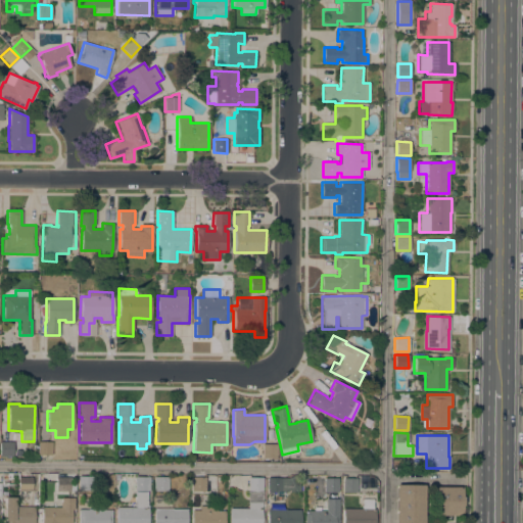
[(0,441),(12,441),(12,456),(0,456),(0,441)]
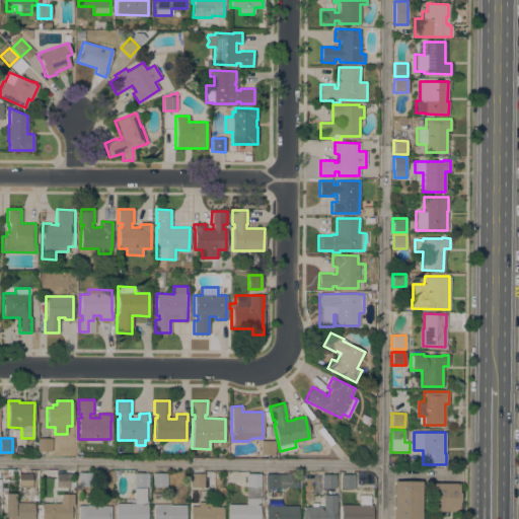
[(52,438),(52,451),(38,451),(38,438),(52,438)]
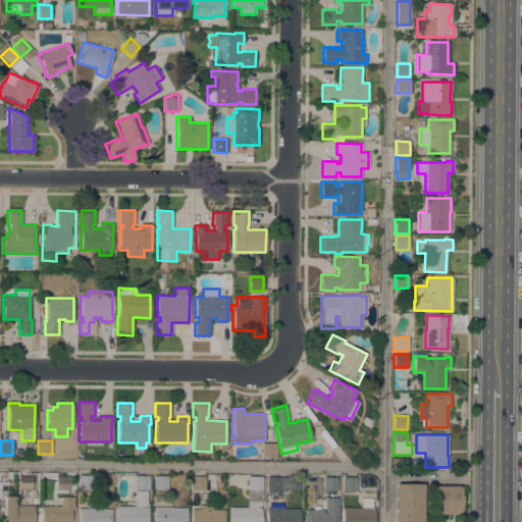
[(275,442),(275,457),(262,457),(262,442),(275,442)]
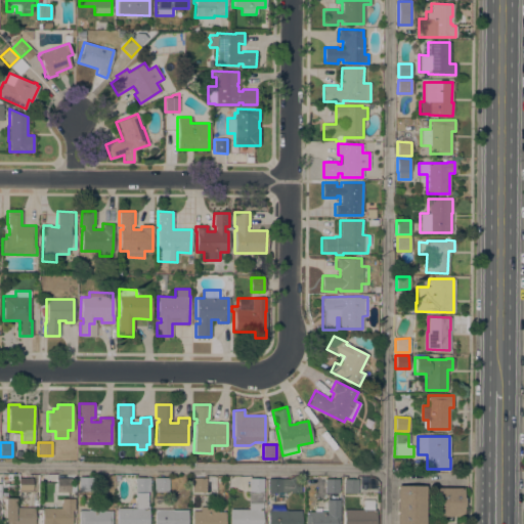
[(88,477),(88,490),(79,490),(79,477),(88,477)]
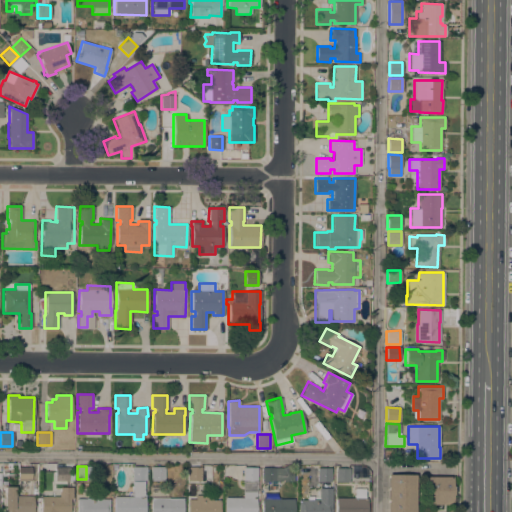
[(146,467),(146,480),(132,480),(132,466),(146,467)]
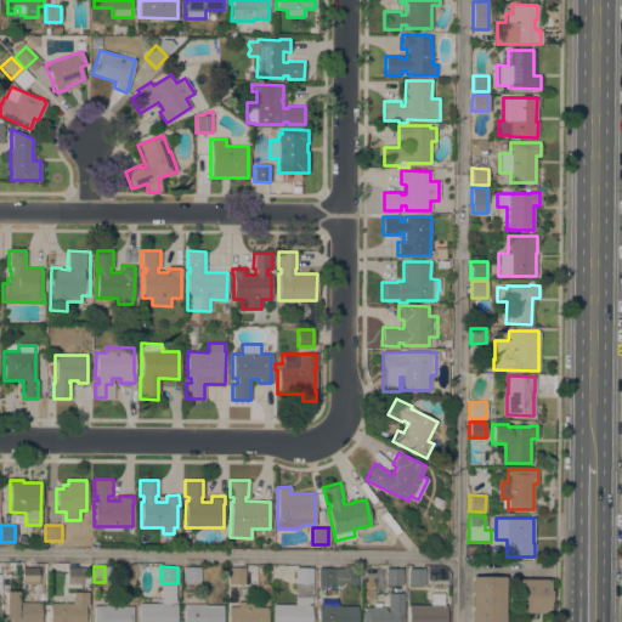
[(199,566),(199,584),(182,583),(184,566),(199,566)]
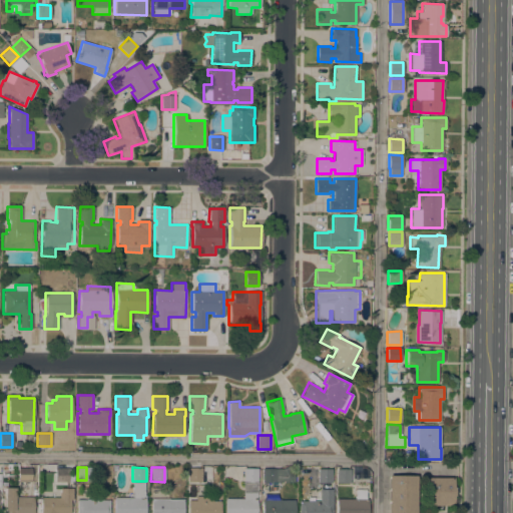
[(31,468),(31,481),(18,481),(18,468),(31,468)]
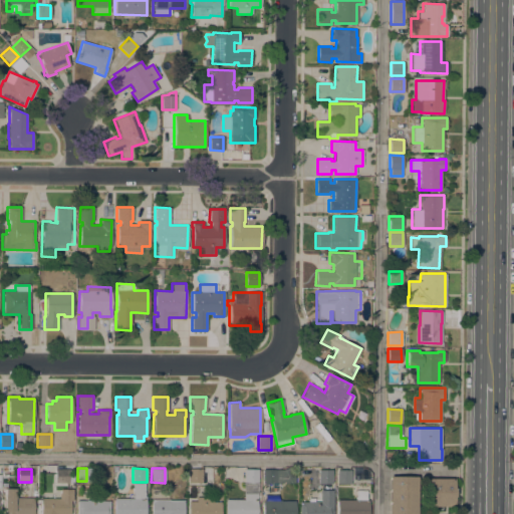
[(68,469),(68,483),(55,483),(55,469),(68,469)]
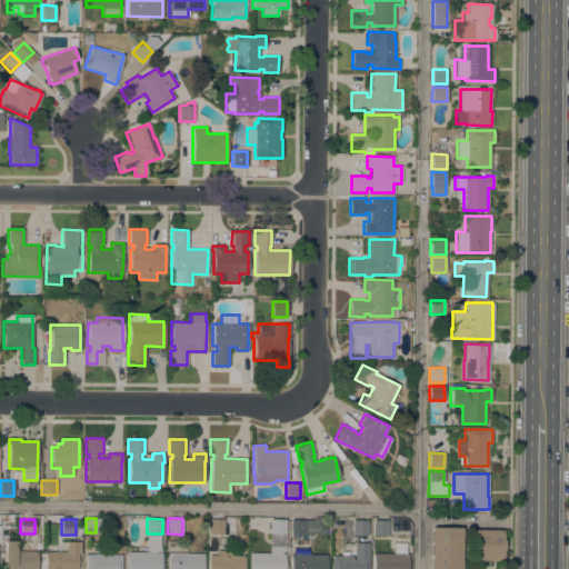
[(223,519),(223,541),(210,541),(210,535),(208,535),(208,519),(223,519)]
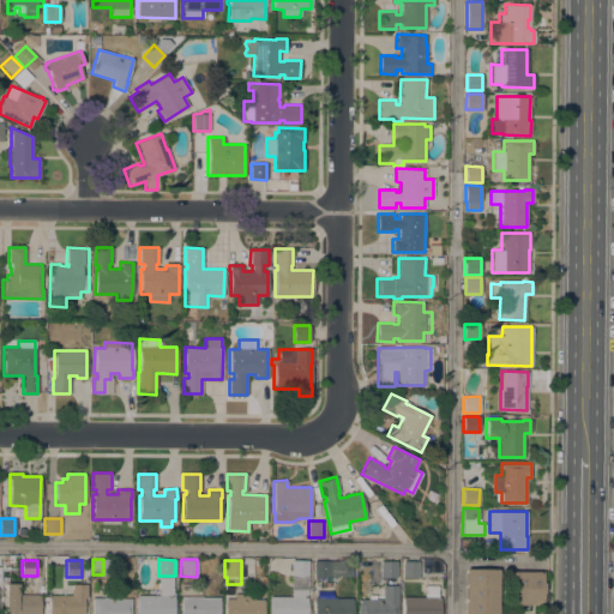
[(306,613),(269,613),(269,596),(290,597),(290,577),(292,577),(292,560),(308,560),(308,577),(307,577),(306,613)]
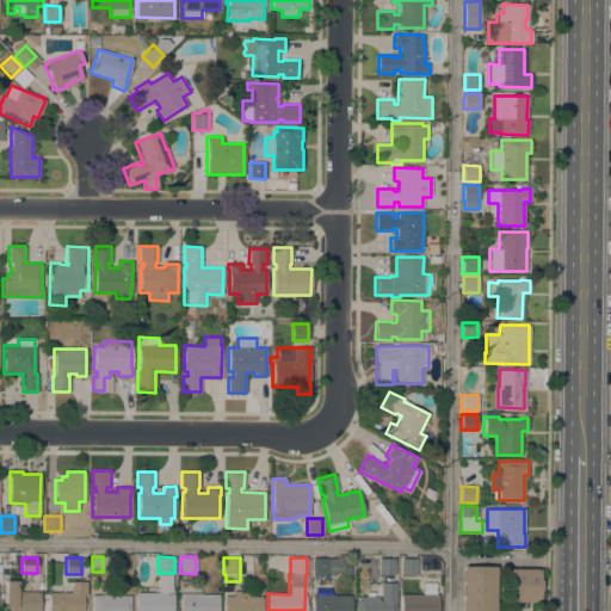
[(339,559),(339,574),(312,574),(313,557),(339,559)]
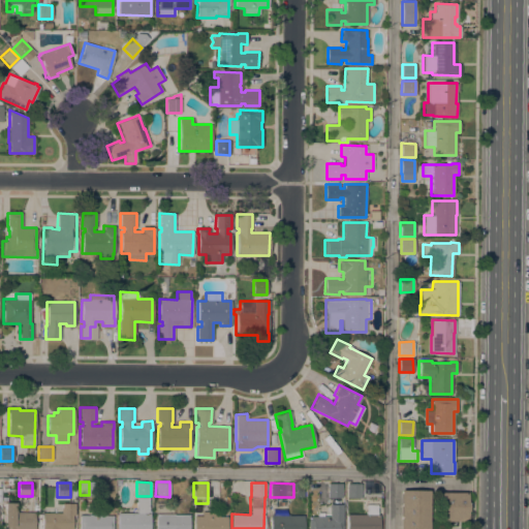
[(342,483),(342,497),(328,497),(328,484),(342,483)]
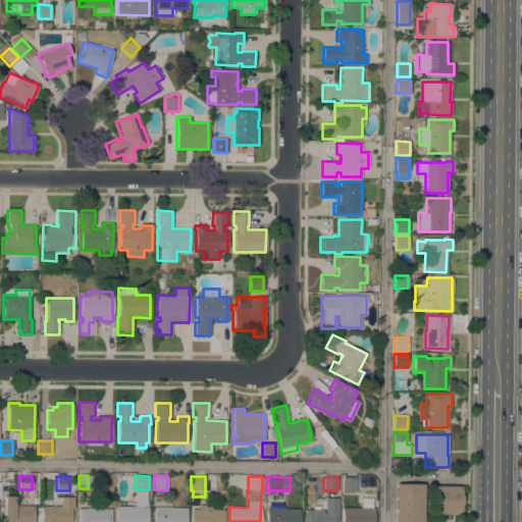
[(356,477),(356,490),(343,491),(343,477),(356,477)]
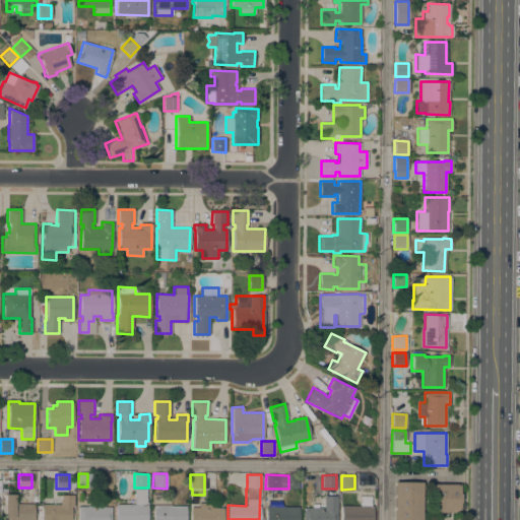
[(421,482),(420,519),(393,519),(393,481),(421,482)]
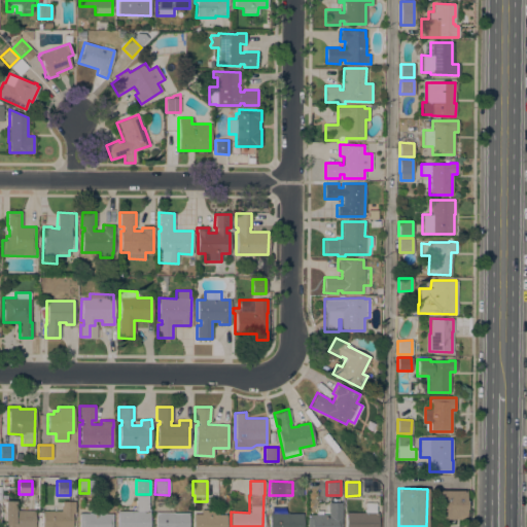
[(464,491),(464,519),(437,519),(437,491),(464,491)]
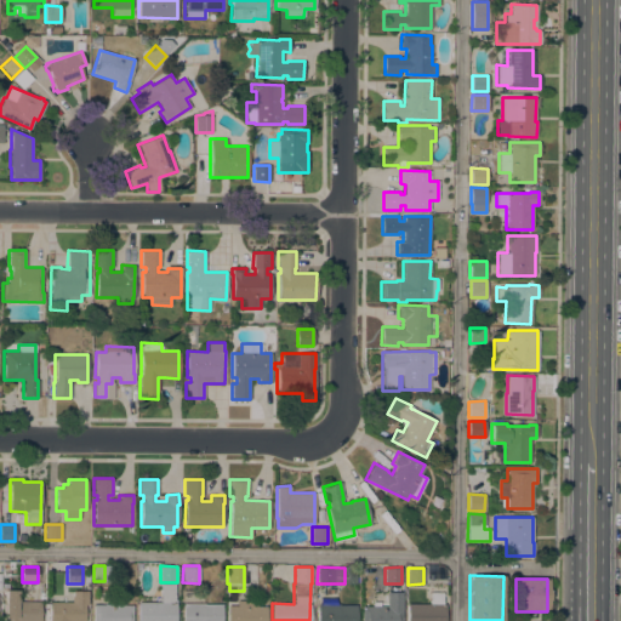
[(160,602),(160,584),(175,584),(174,600),(176,600),(175,620),(137,620),(137,602),(160,602)]
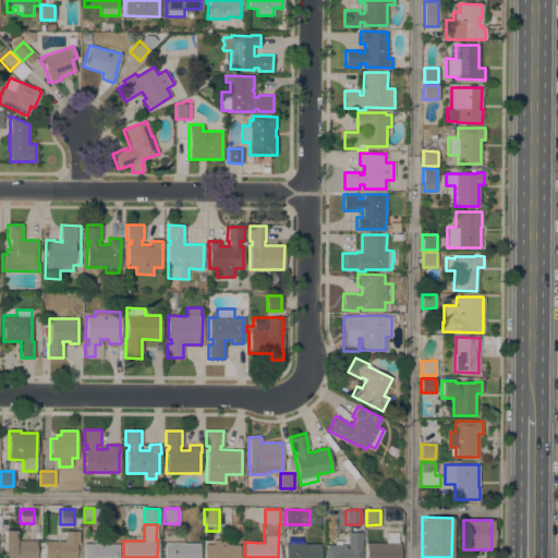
[(15,530),(15,541),(36,541),(36,557),(3,557),(4,530),(15,530)]
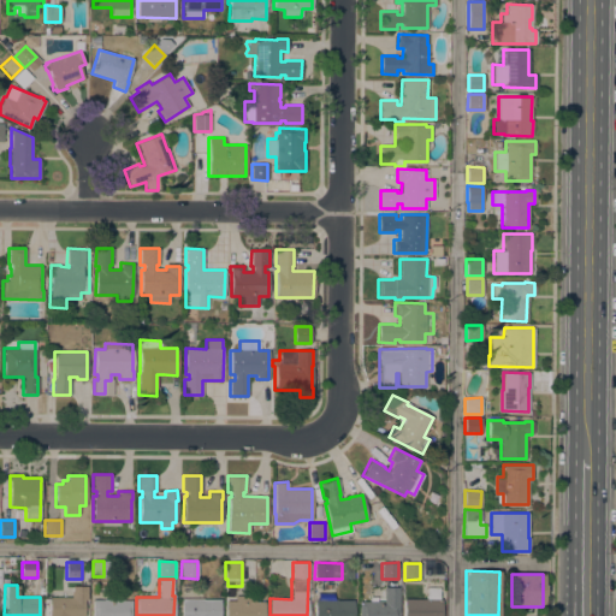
[(87,587),(87,599),(84,599),(83,615),(48,615),(48,597),(70,597),(70,591),(71,591),(72,586),(87,587)]
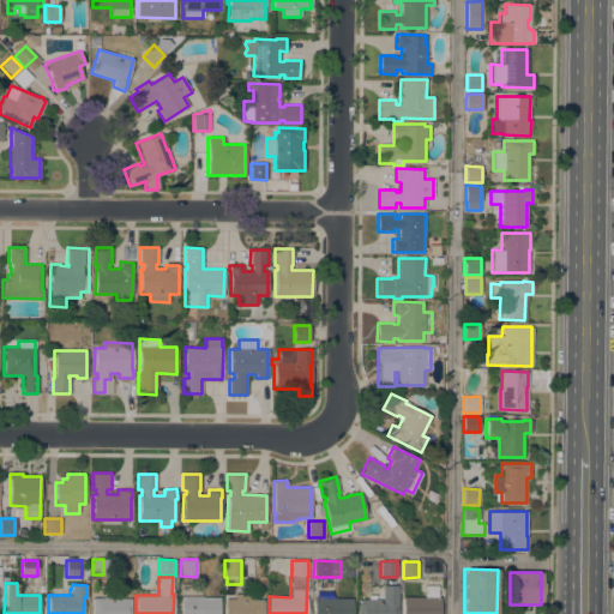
[(397,613),(357,613),(357,600),(368,600),(368,595),(381,595),(381,585),(397,585),(397,613)]
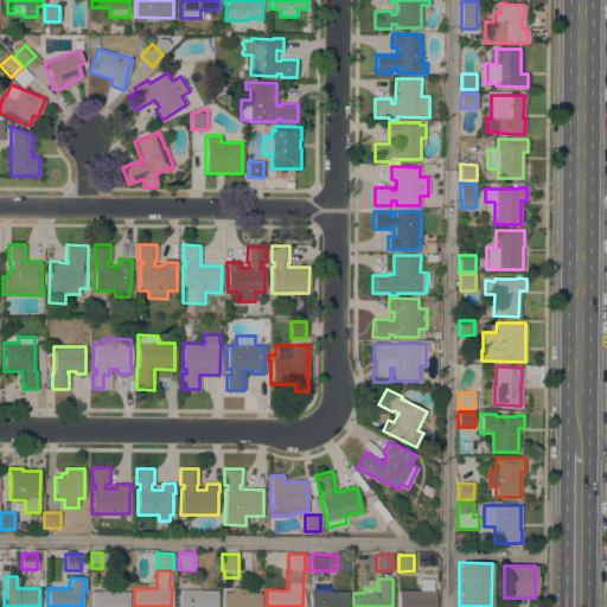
[(420,590),(420,579),(433,580),(433,590),(435,590),(434,606),(397,606),(397,590),(420,590)]
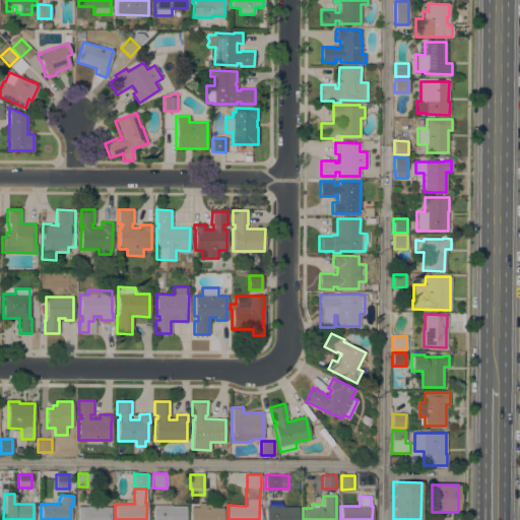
[(198,507),(198,503),(215,503),(214,508),(223,508),(222,519),(190,519),(190,507),(198,507)]
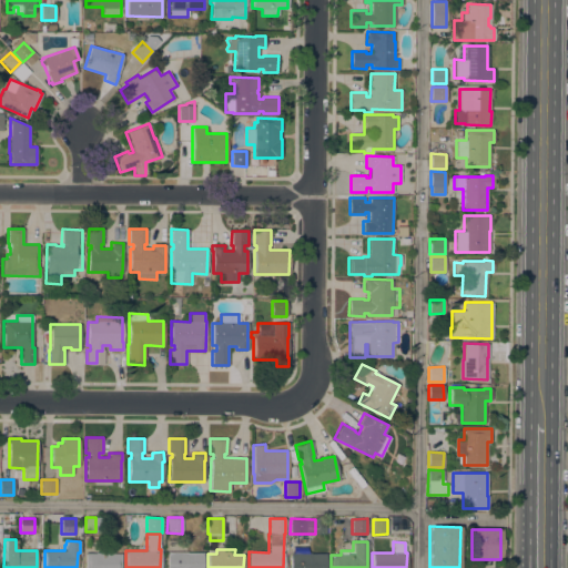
[(186,551),(186,553),(203,553),(202,567),(166,567),(166,551),(186,551)]
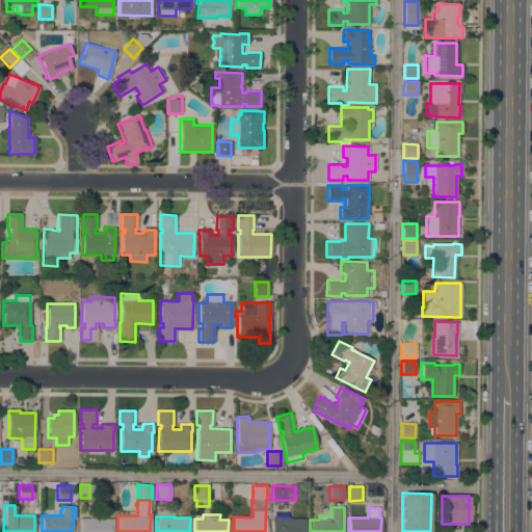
[(88,517),(104,517),(104,519),(113,519),(113,531),(79,531),(79,517),(88,517)]
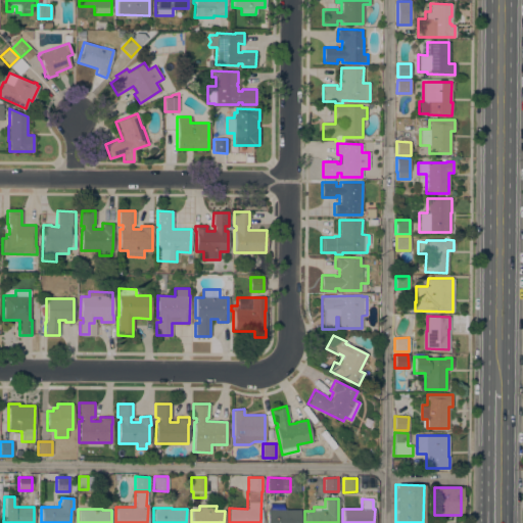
[(299,510),(299,522),(267,522),(267,509),(299,510)]
